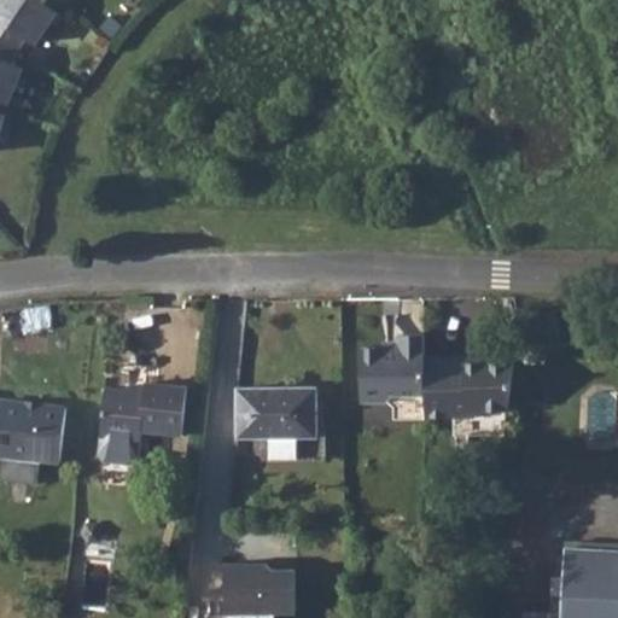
[(0,0),(0,42),(15,51),(23,38),(30,42),(51,12),(34,0),(0,0)]
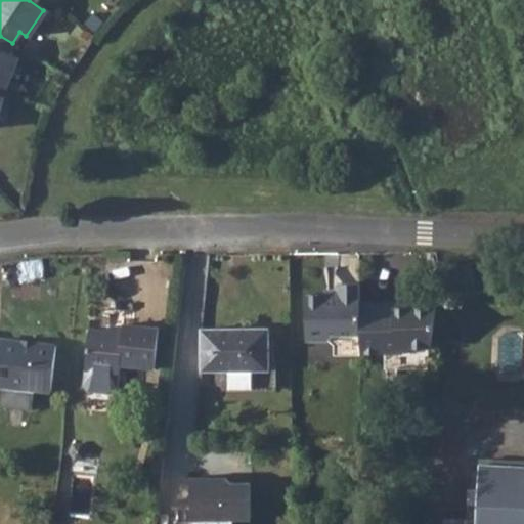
[(0,85),(3,86),(14,58),(7,54),(12,43),(0,36),(0,85)]
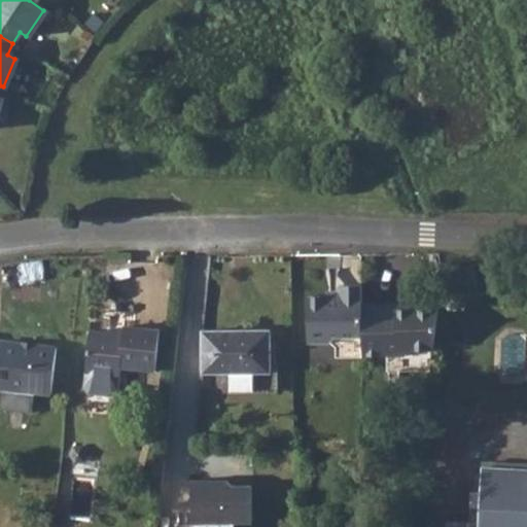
[(361,304),(362,285),(341,284),(341,289),(340,294),(327,294),(308,293),(306,340),(328,341),(332,346),(332,356),(359,357),(361,304)]
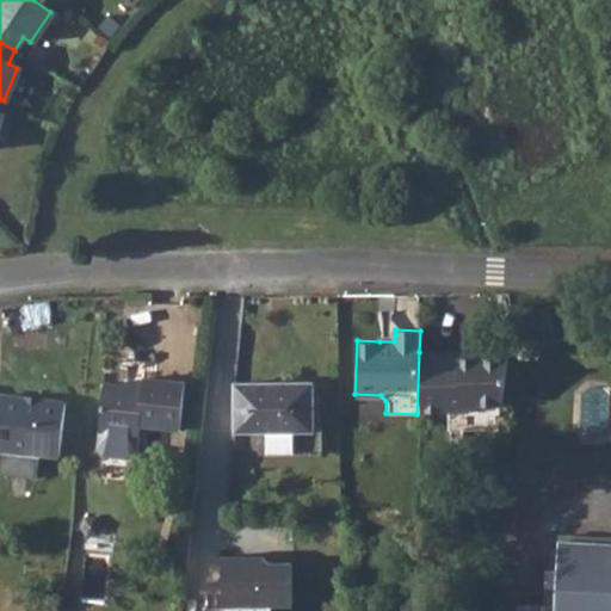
[(460,355),(419,352),(417,414),(444,414),(466,415),(470,409),(501,408),(507,358),(475,357),(475,362),(458,362),(460,355)]
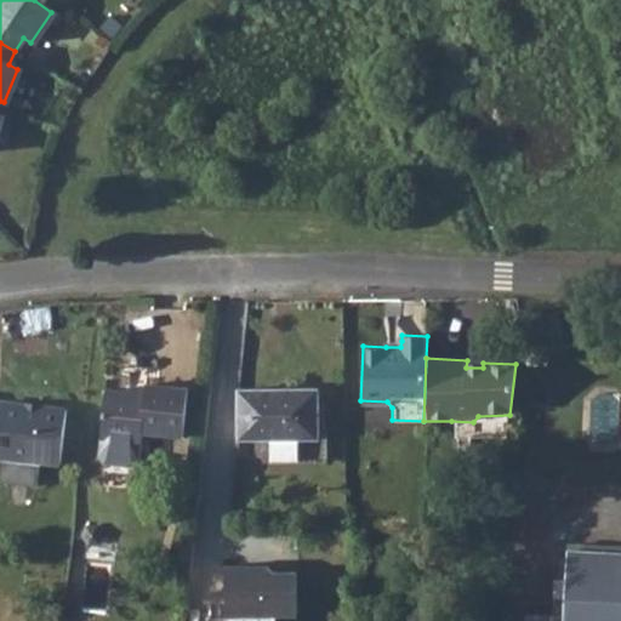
[(143,396),(127,393),(104,391),(97,456),(102,465),(132,467),(137,462),(140,439),(141,432),(182,437),(187,391),(146,386),(144,389),(143,396)]
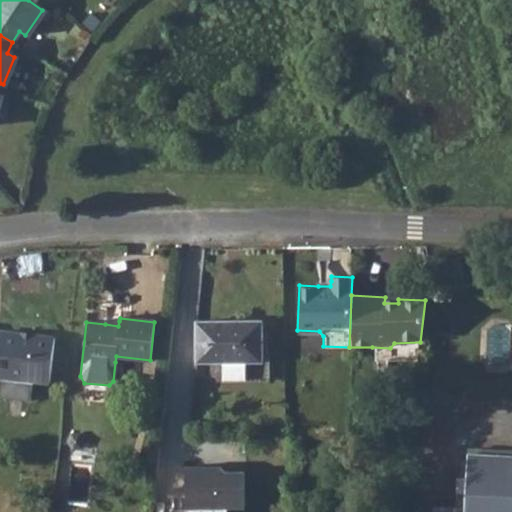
[(262,321),(197,322),(198,362),(223,362),(263,361),(262,321)]
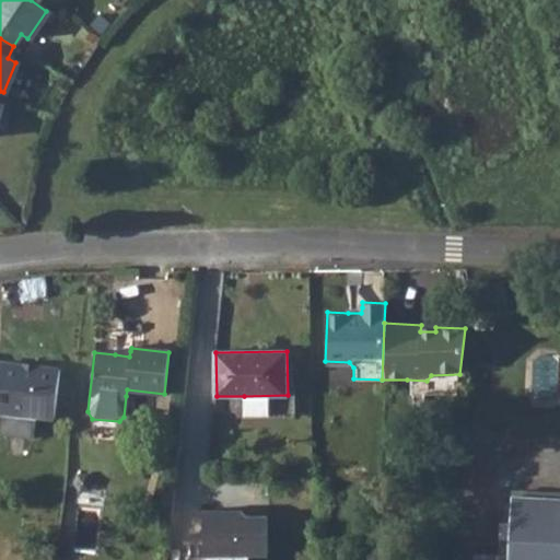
[(0,372),(0,409),(1,409),(1,415),(60,420),(65,371),(6,365),(4,372),(0,372)]
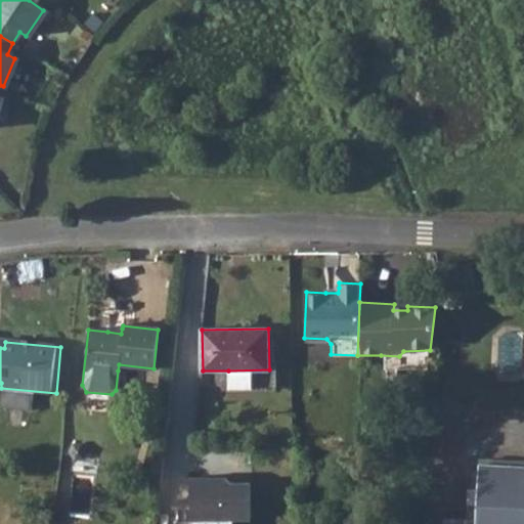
[(430,350),(403,351),(399,356),(381,355),(381,372),(427,373),(430,350)]
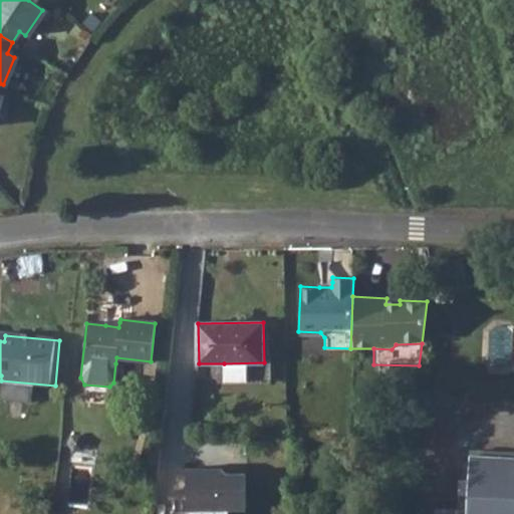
[(264,362),(224,363),(224,380),(270,380),(270,362),(264,362)]
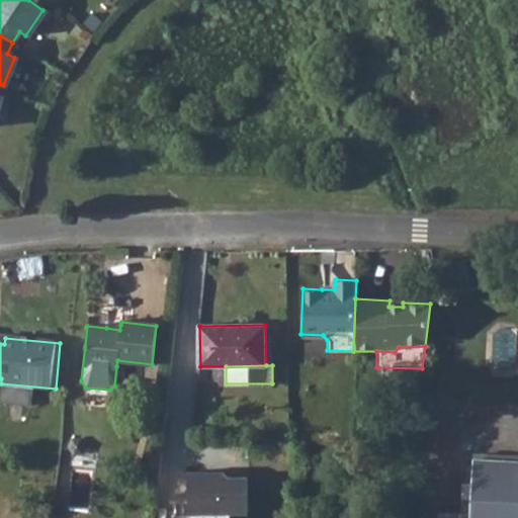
[(70,508),(94,510),(99,447),(76,445),(70,508)]
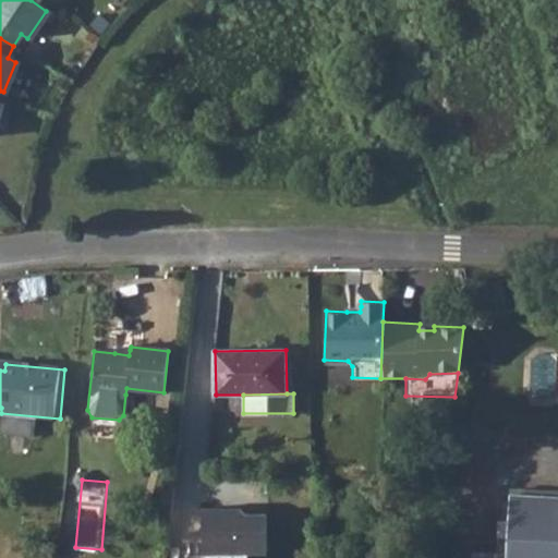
[(557,557),(557,497),(510,495),(507,557),(557,557)]
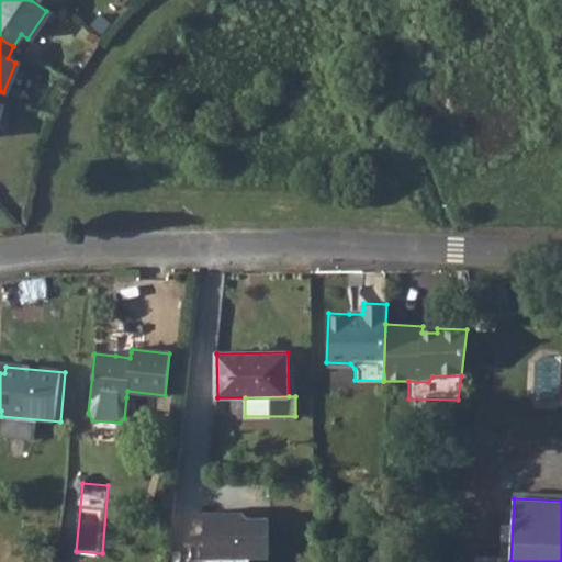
[(227,513),(204,513),(205,558),(238,558),(269,557),(269,517),(247,517),(242,513),(236,518),(227,518),(227,513)]
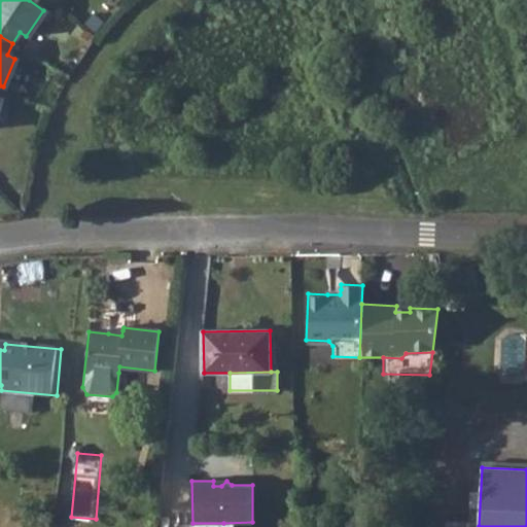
All buildings are outlined.
